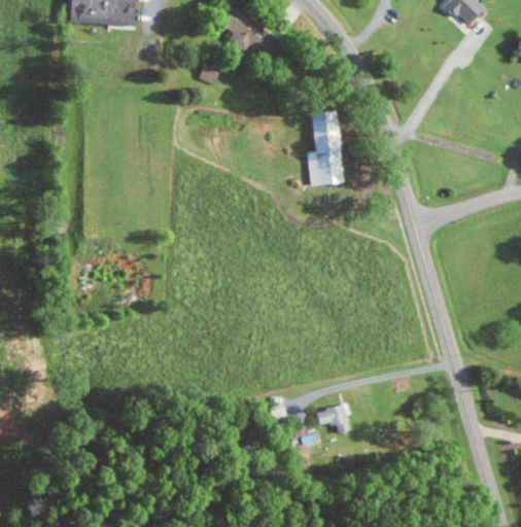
[(91,0),(101,1),(101,9),(95,9),(94,14),(111,15),(110,24),(133,25),(134,0),(91,0)]
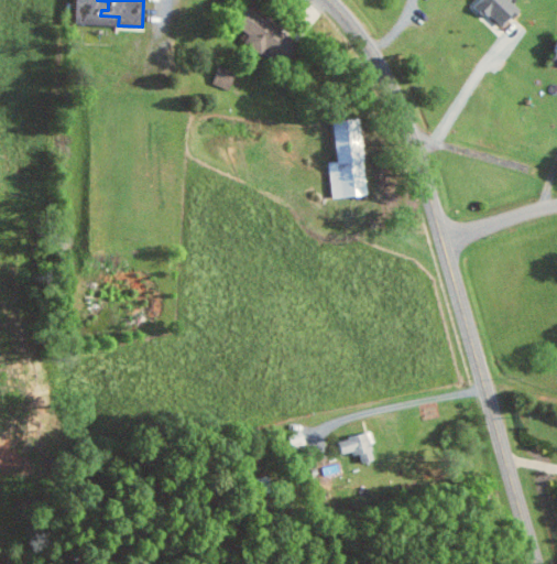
[(479,0),(477,3),(503,29),(522,10),(511,0),(479,0)]
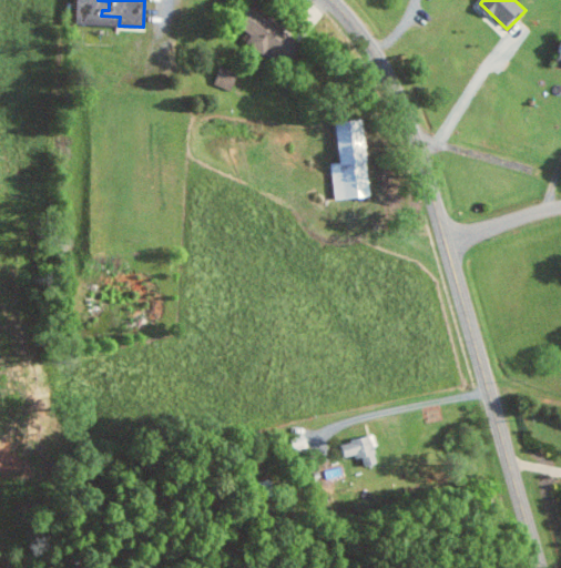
[(339,163),(336,163),(337,199),(369,198),(365,120),(337,121),(339,163)]
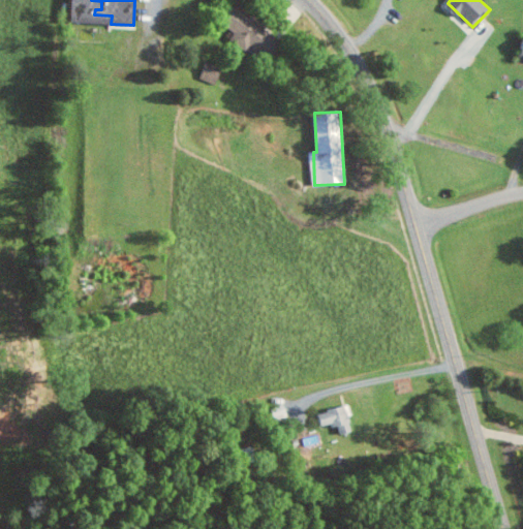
[(320,410),(322,426),(340,424),(342,432),(351,431),(348,406),(320,410)]
